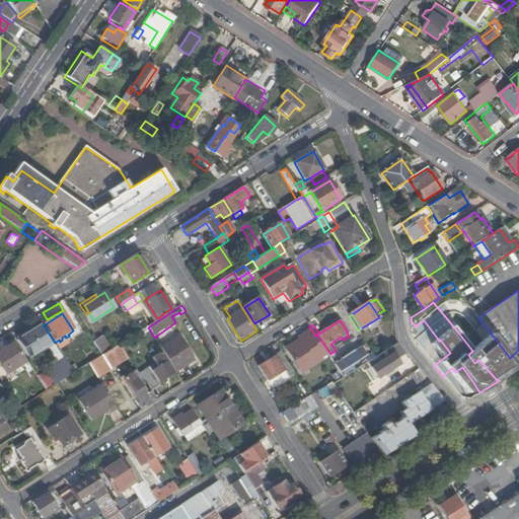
[(424,320),(416,326),(441,360),(450,353),(440,340),(439,341),(424,320)]
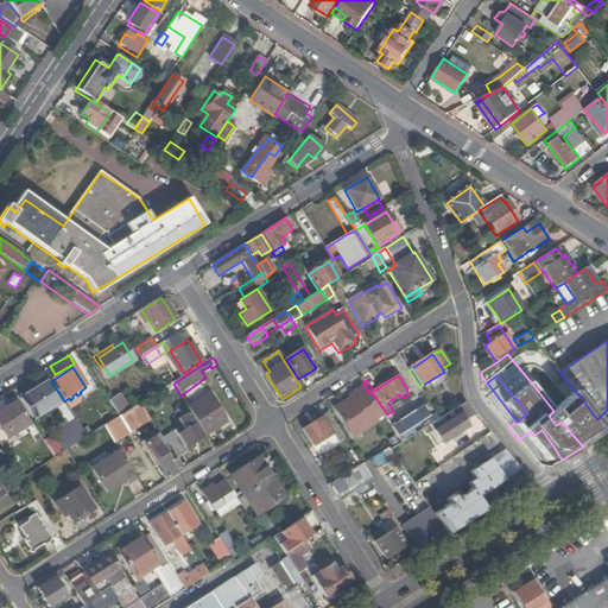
[(563,377),(553,384),(564,397),(572,406),(582,399),(563,377)]
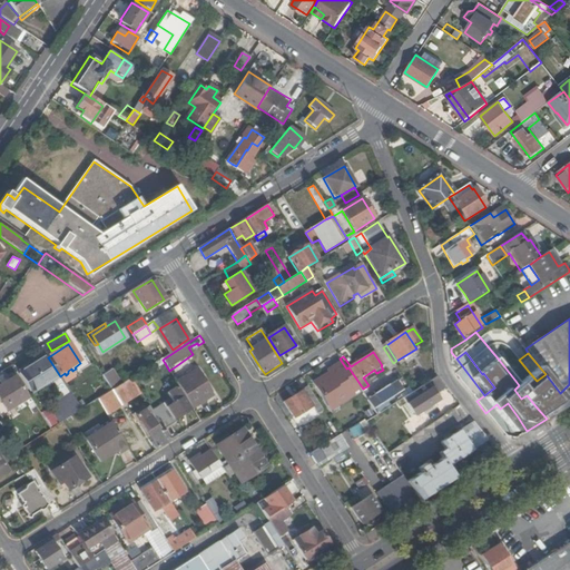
[(19,375),(30,392),(43,384),(51,379),(52,384),(59,402),(49,409),(59,424),(61,423),(81,410),(78,404),(77,403),(60,376),(48,357),(19,375)]
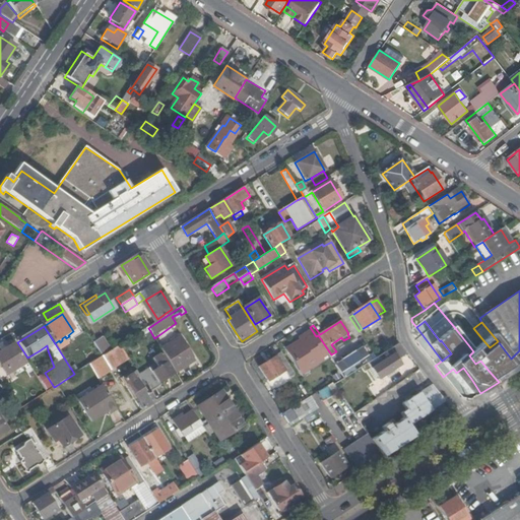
[(150,331),(148,328),(139,333),(138,334),(140,337),(150,331)]
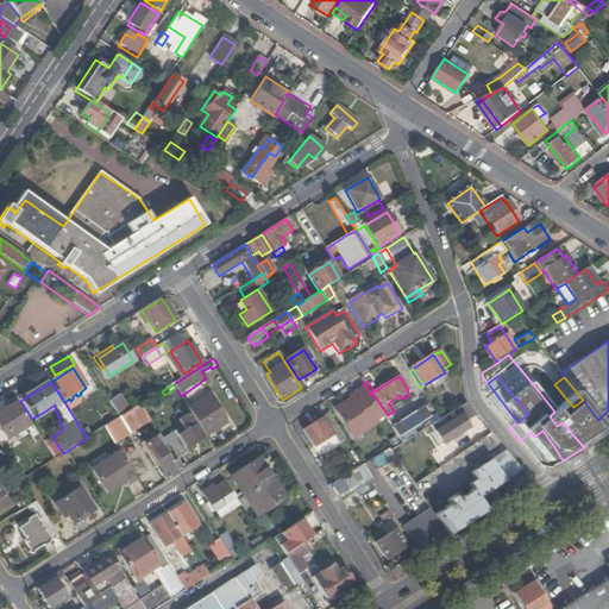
[(272,384),(270,387),(277,397),(280,395),(272,384)]
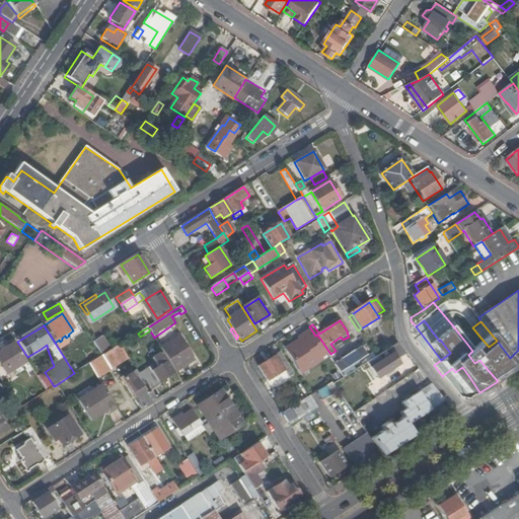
[(102,337),(92,342),(101,356),(110,350),(102,337)]
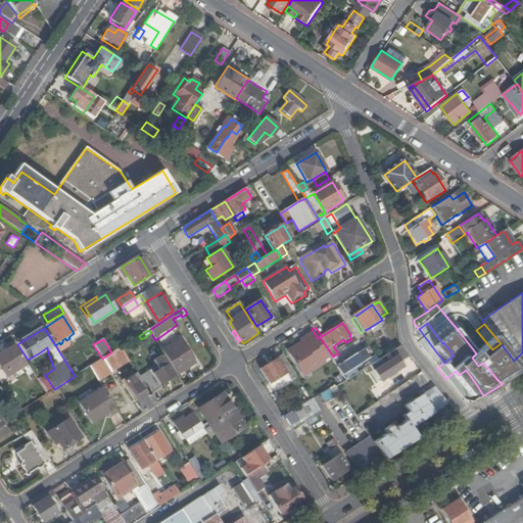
[(171,347),(175,353),(167,360),(176,375),(194,364),(181,341),(171,347)]
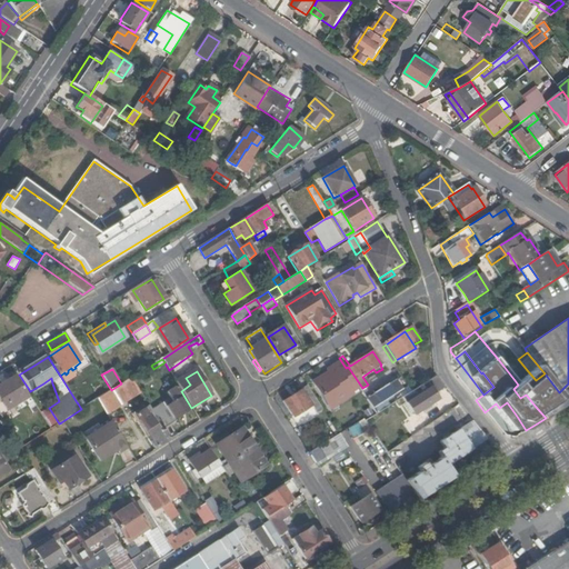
[(515,380),(518,385),(526,395),(536,407),(545,400),(531,383),(536,380),(528,371),(515,380)]
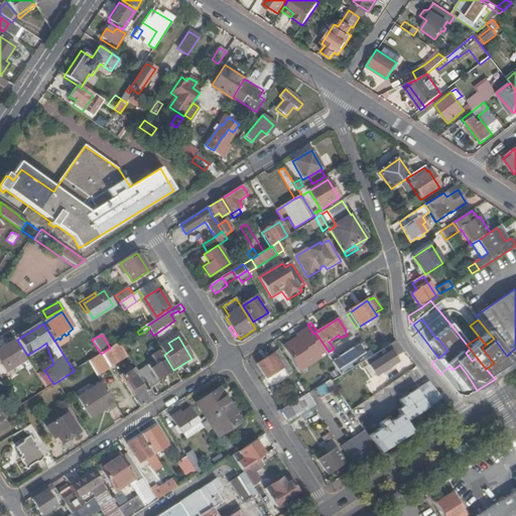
[(486,345),(482,348),(494,363),(502,374),(515,366),(512,362),(509,358),(507,356),(494,339),(486,345)]
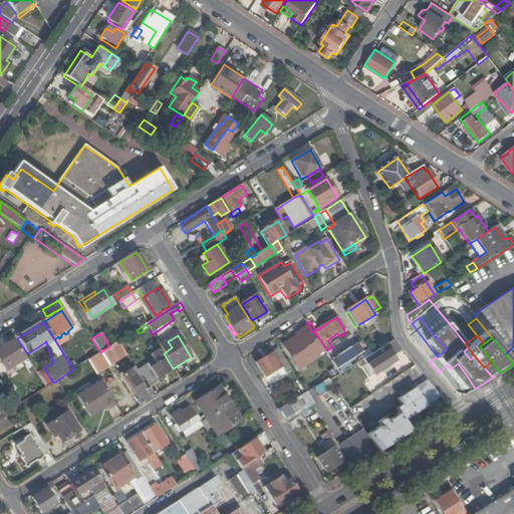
[(400,348),(394,340),(363,360),(373,376),(380,371),(389,366),(396,361),(392,354),(400,348)]
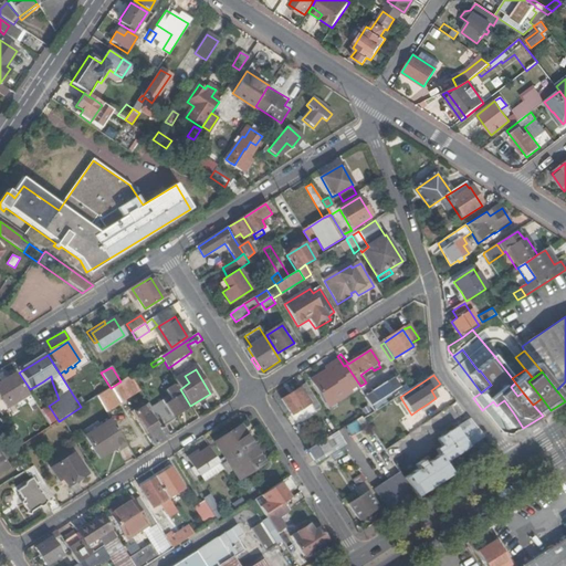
[(0,411),(27,395),(16,376),(0,384),(0,411)]
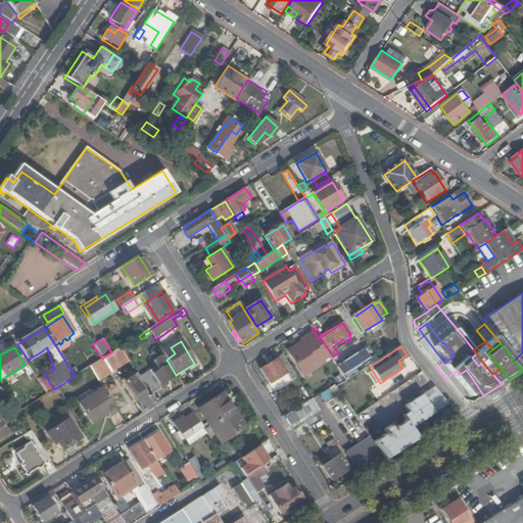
[(111,352),(102,359),(93,365),(87,368),(96,382),(120,368),(117,364),(127,358),(121,347),(120,347),(111,352)]
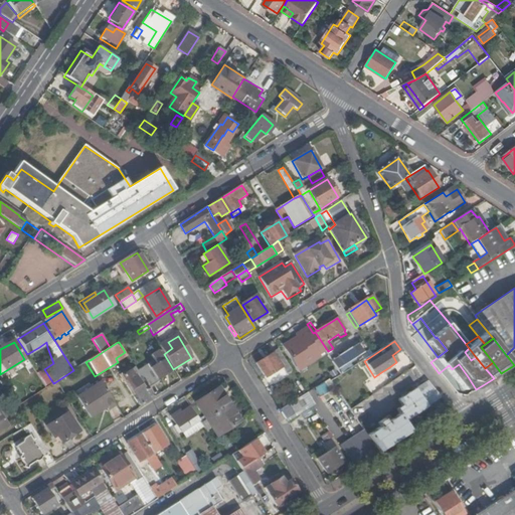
[(168,342),(160,346),(164,354),(172,348),(168,342)]
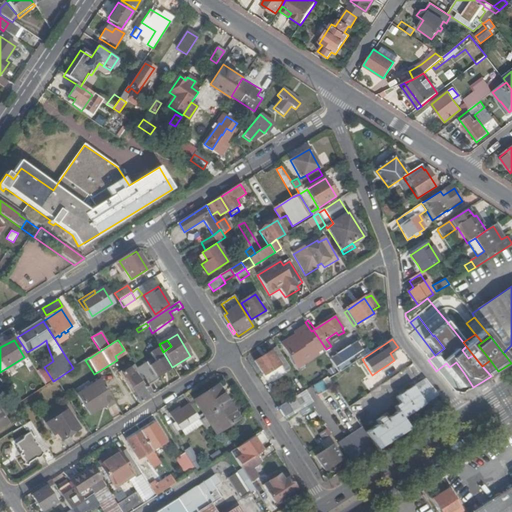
[(363,351),(358,343),(331,360),(340,373),(349,368),(347,365),(355,359),(354,358),(363,351)]
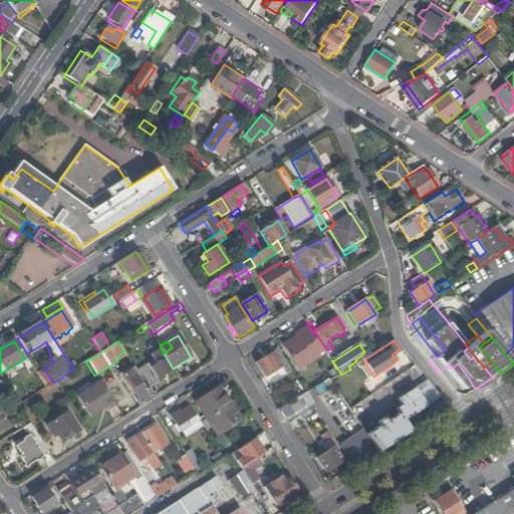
[(323,347),(303,360),(319,386),(330,378),(332,380),(341,374),(332,361),(323,347)]
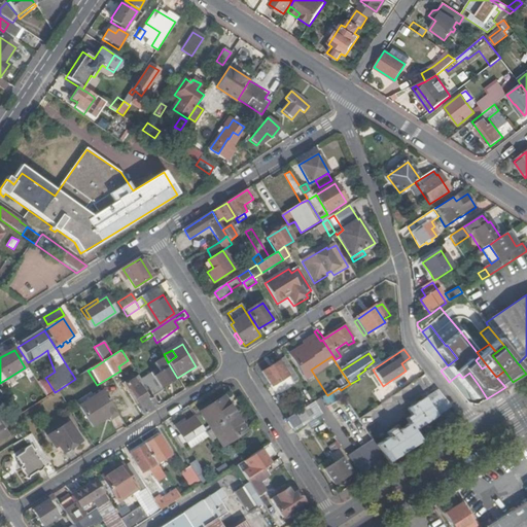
[(480,356),(476,360),(482,369),(487,365),(480,356)]
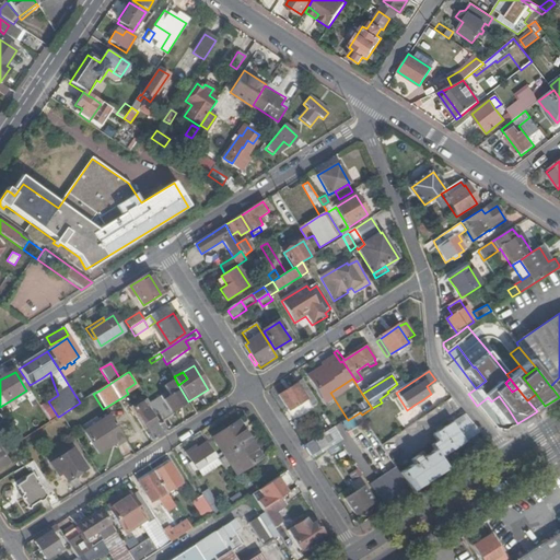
[(306,400),(312,407),(317,404),(303,381),(279,396),(289,410),(306,400)]
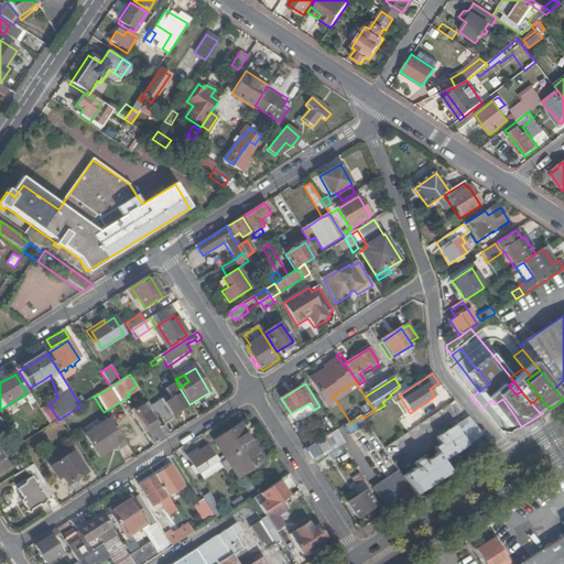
[(161,400),(150,407),(162,426),(173,419),(172,416),(187,407),(174,384),(165,389),(169,396),(171,399),(163,403),(161,400)]
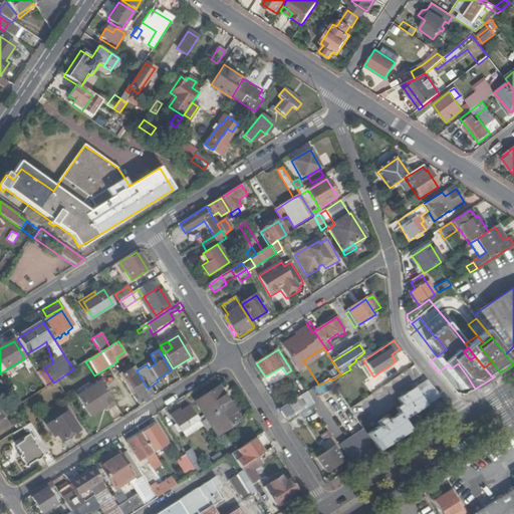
[(73,369),(73,370),(85,361),(91,358),(87,353),(70,364),(73,369)]
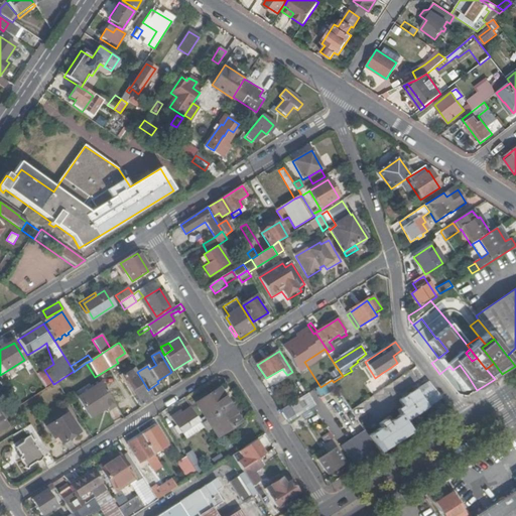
[(494,363),(486,369),(495,379),(502,374),(494,363)]
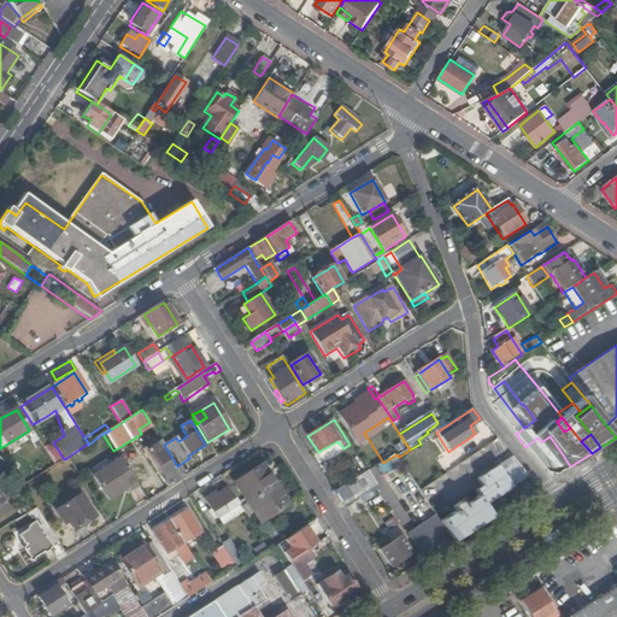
[(466,440),(457,446),(459,451),(469,445),(466,440)]
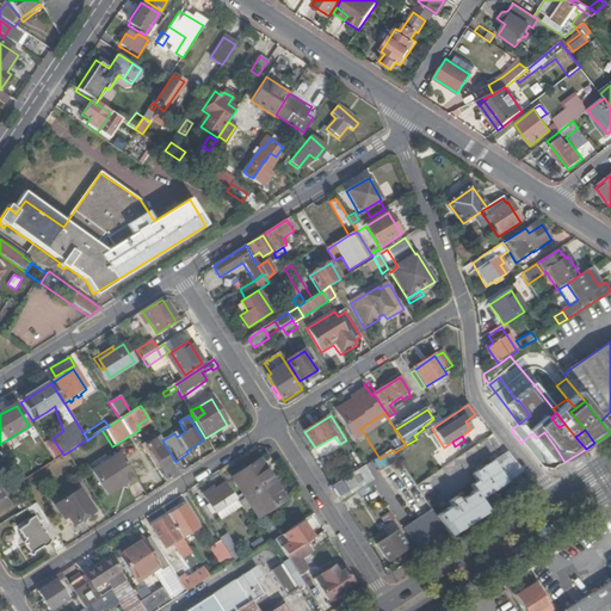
[(159,443),(156,439),(144,446),(166,481),(181,471),(161,442),(159,443)]
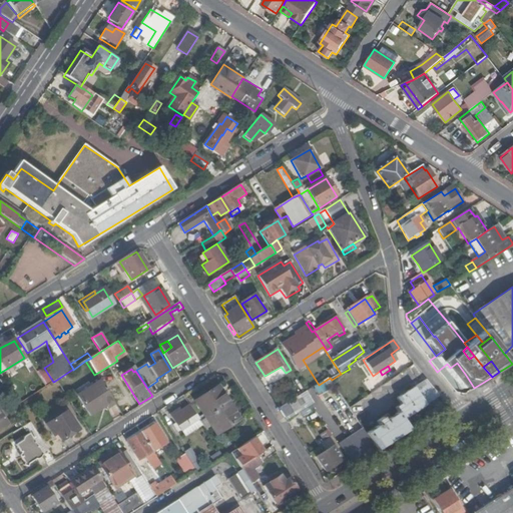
[(319,395),(335,385),(332,380),(330,378),(319,385),(315,388),(319,395)]
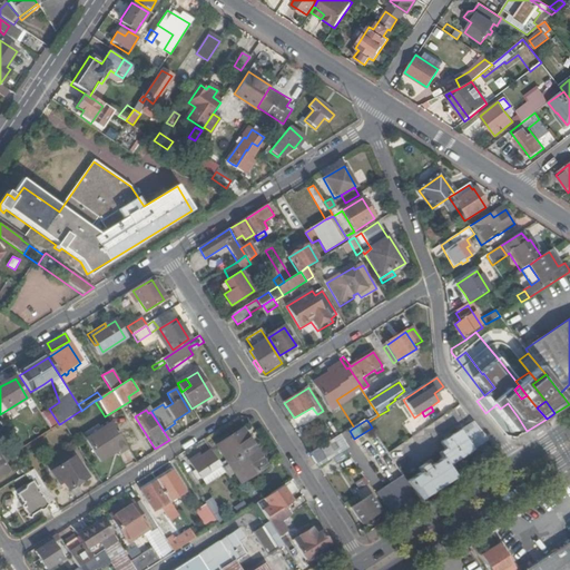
[(419,470),(422,474),(408,482),(420,501),(455,478),(449,467),(465,455),(474,450),(489,441),(473,422),(442,443),(446,450),(440,453),(444,460),(434,465),(431,462),(419,470)]
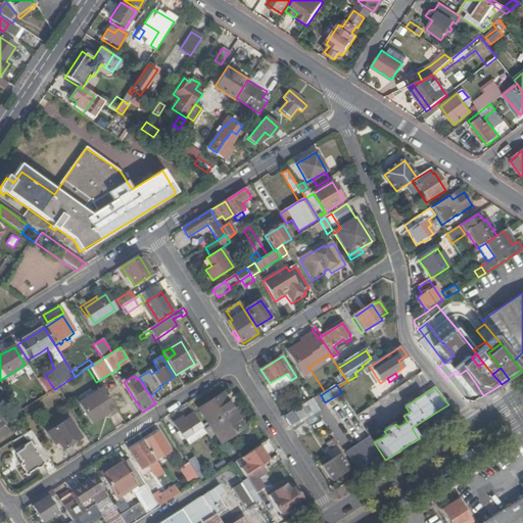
[(107,415),(109,418),(116,414),(100,389),(78,405),(90,425),(107,415)]
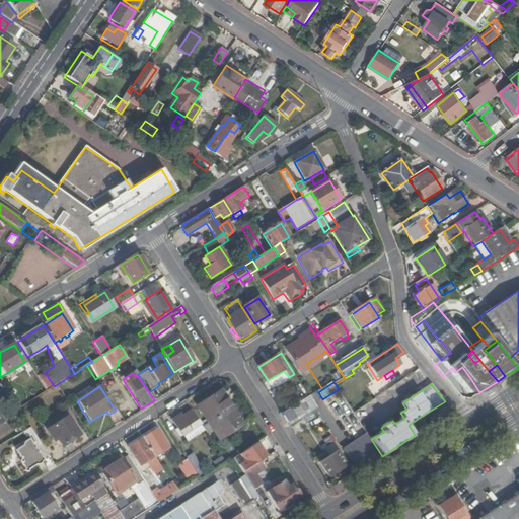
[(220,390),(197,405),(208,423),(214,432),(219,440),(242,425),(220,390)]
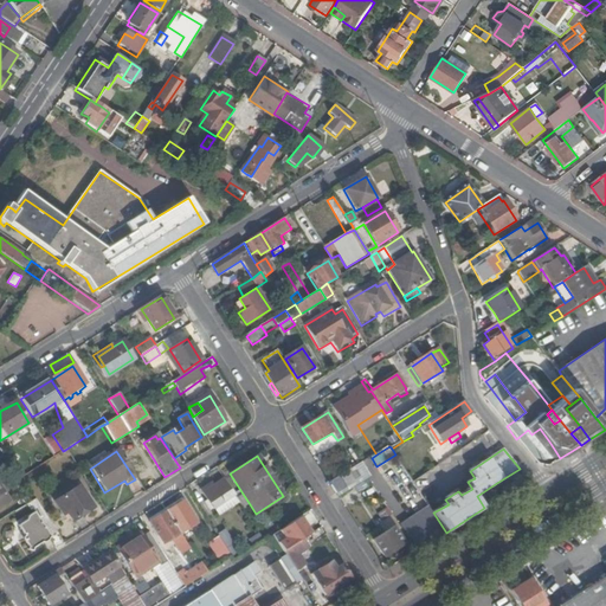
[(340,498),(352,490),(343,476),(330,484),(340,498)]
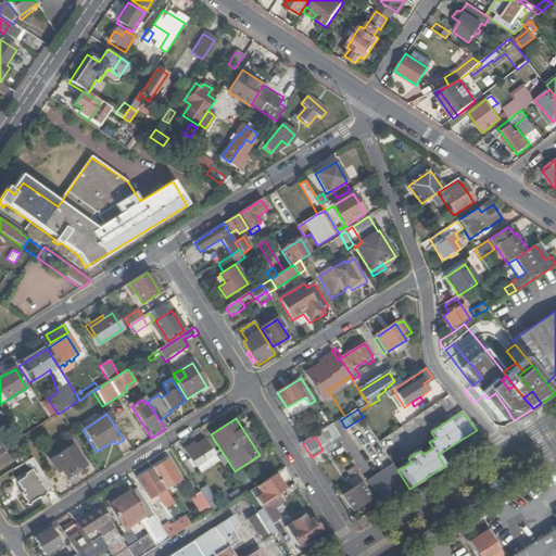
[(189,459),(194,467),(197,465),(213,455),(214,454),(205,439),(197,445),(193,441),(186,446),(188,450),(187,451),(191,457),(189,459)]
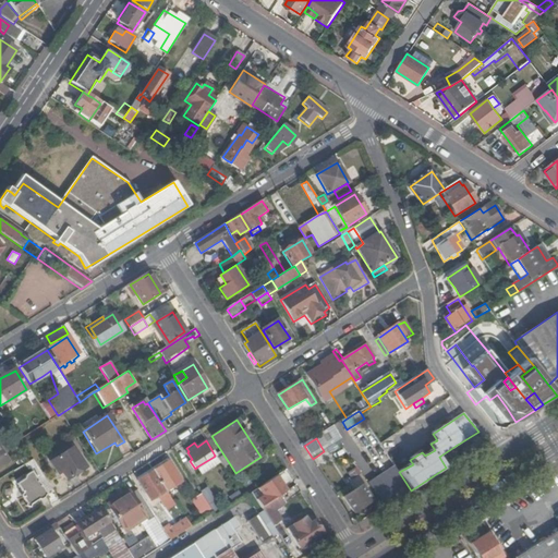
[(343,448),(339,441),(328,448),(328,449),(331,455),(343,448)]
